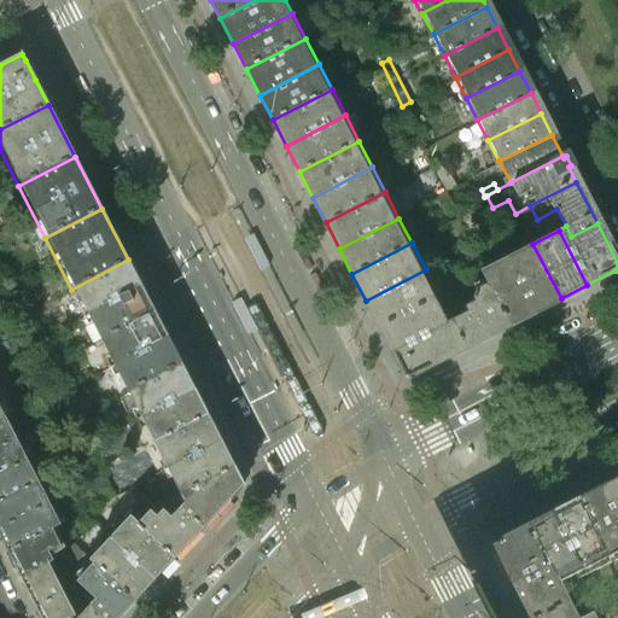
[(561,298),(532,244),(507,257),(535,312),(561,298)]
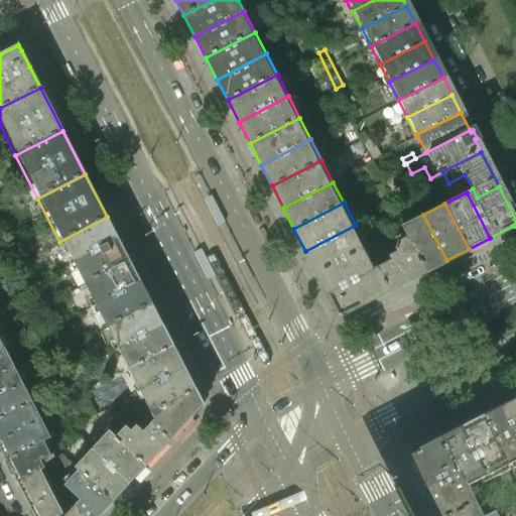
[(446,260),(423,215),(401,226),(403,231),(424,271),(446,260)]
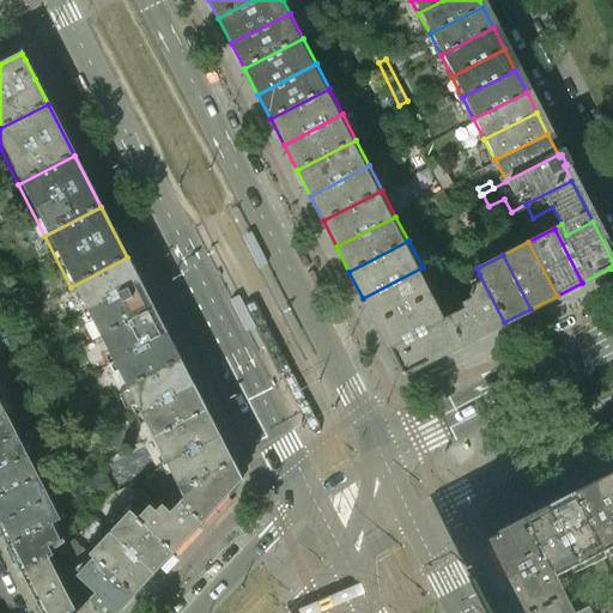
[(98,339),(153,310),(127,258),(71,287),(98,339)]
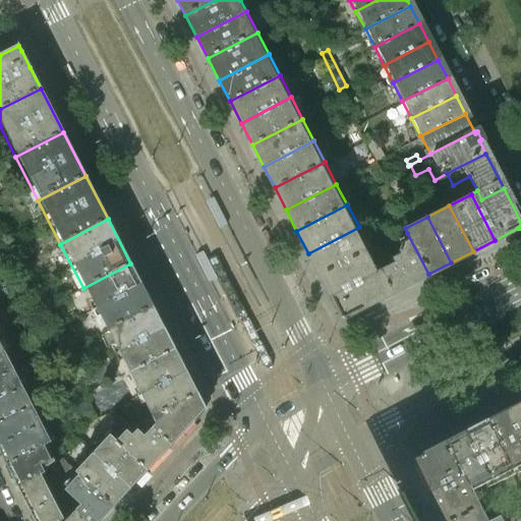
[(359,227),(308,253),(320,275),(365,251),(370,249),(359,227)]
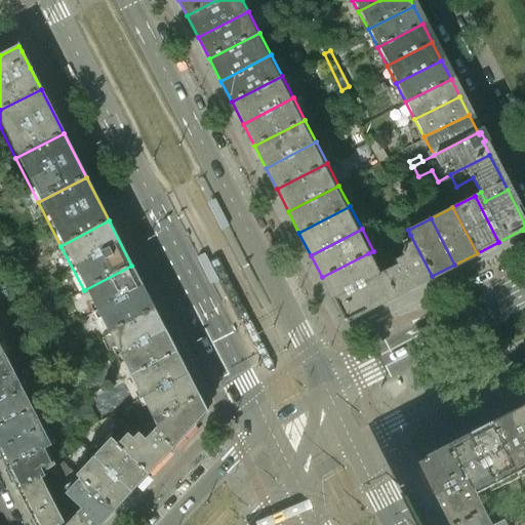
[(395,265),(385,270),(397,294),(432,276),(410,235),(404,239),(406,244),(402,247),(400,254),(401,256),(393,261),(395,265)]
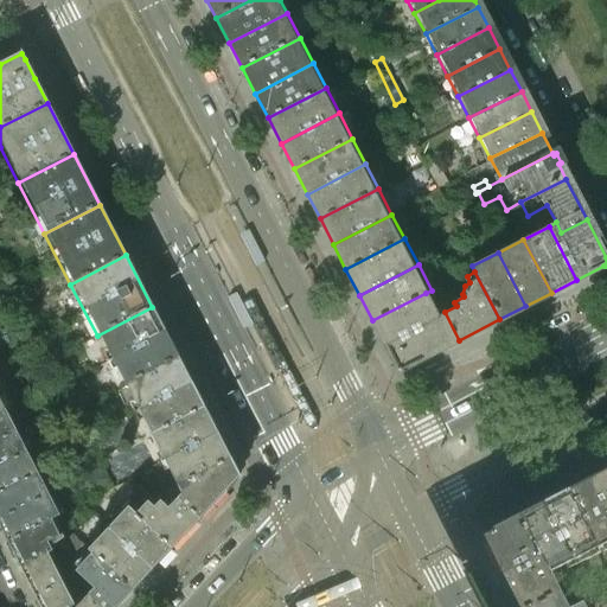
[(426,293),(372,320),(385,346),(439,318),(438,315),(426,293)]
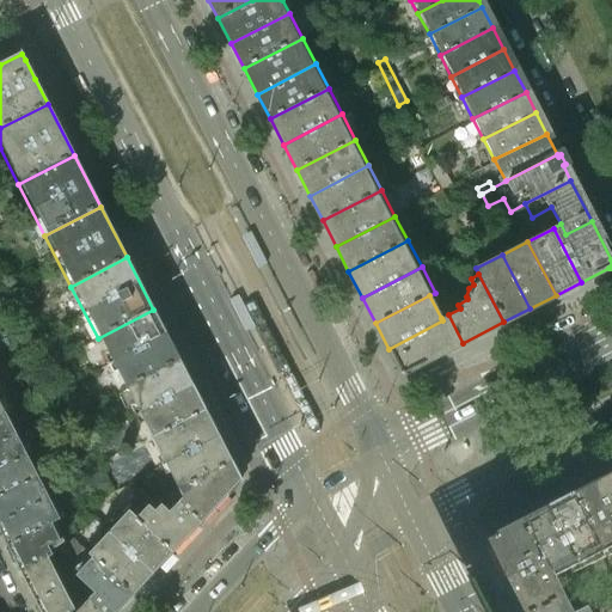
[(124,389),(179,360),(153,310),(98,338),(124,389)]
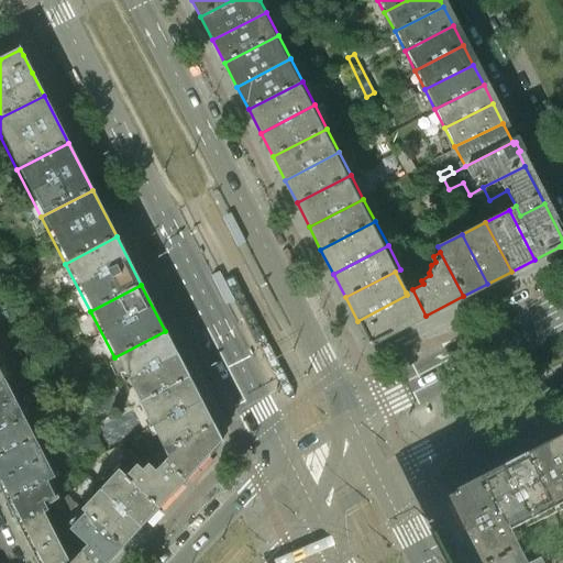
[(407,295),(357,321),(366,339),(367,341),(367,342),(367,343),(367,344),(372,345),(373,343),(374,342),(375,342),(426,316),(412,289),(406,293),(407,295)]
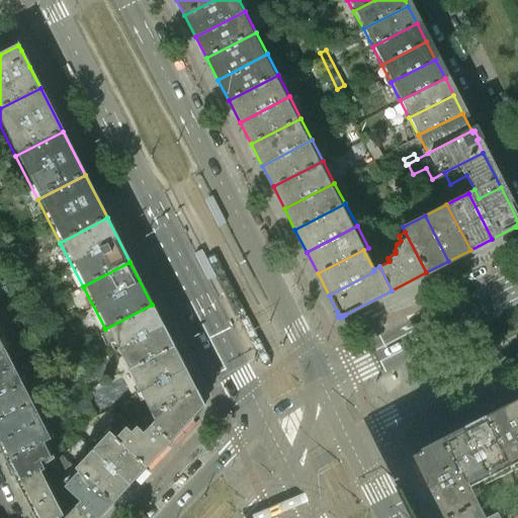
[(127,372),(174,348),(152,305),(105,329),(127,372)]
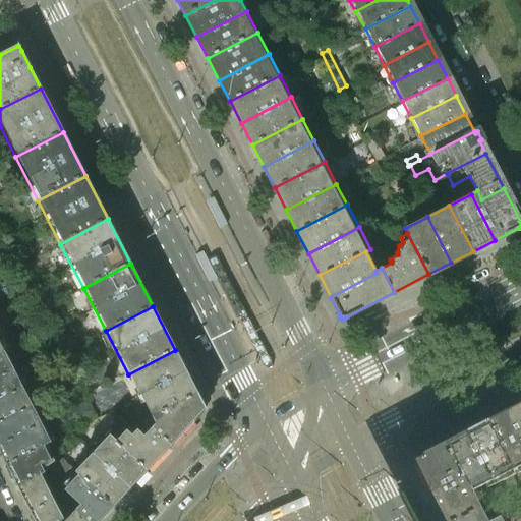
[(3,350),(0,351),(0,374),(12,368),(3,350)]
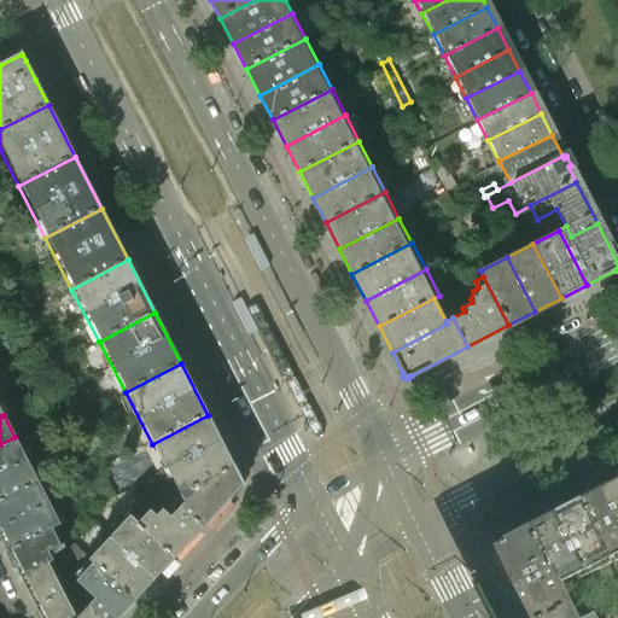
[(179,496),(235,468),(208,415),(152,444),(178,494),(179,496)]
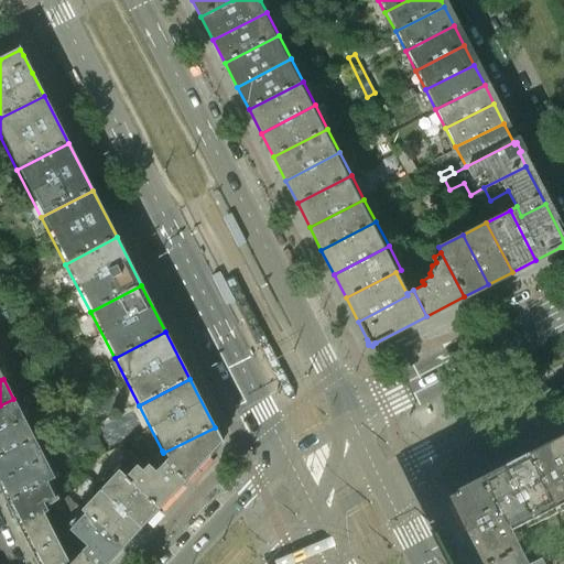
[(13,399),(0,405),(0,430),(23,418),(13,399)]
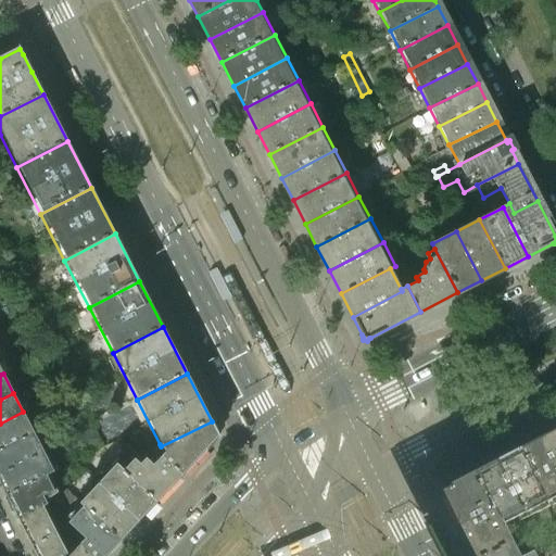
[(108,411),(99,394),(87,401),(96,417),(108,411)]
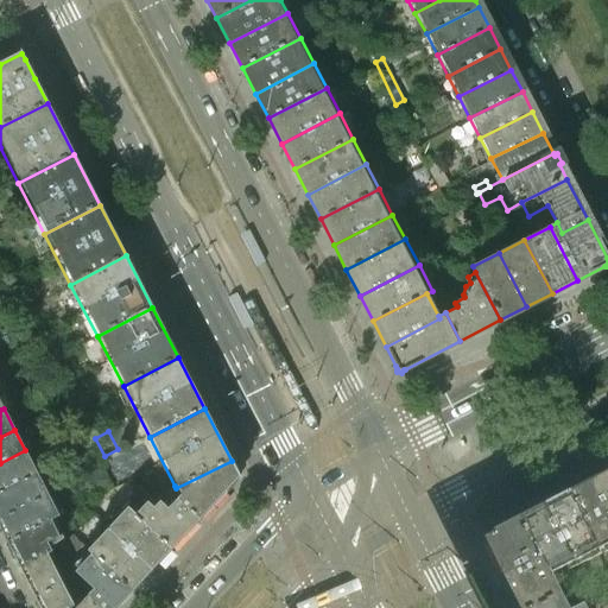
[(25,450),(0,463),(0,489),(37,472),(25,450)]
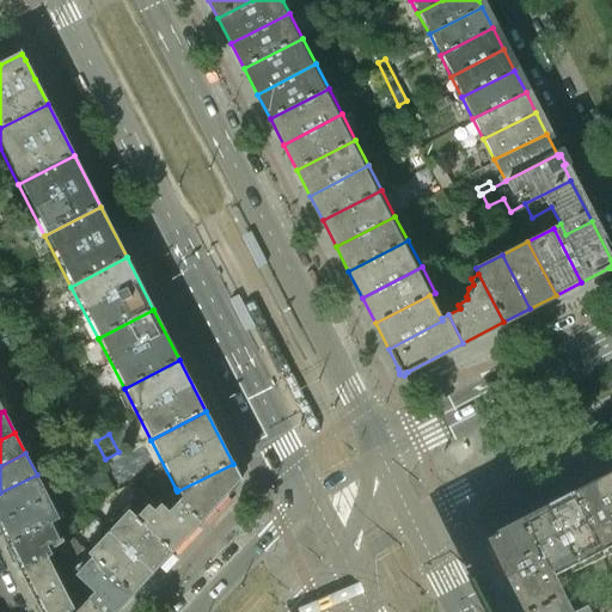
[(172,554),(240,479),(233,464),(177,491),(176,489),(154,500),(152,502),(144,495),(127,513),(172,554)]
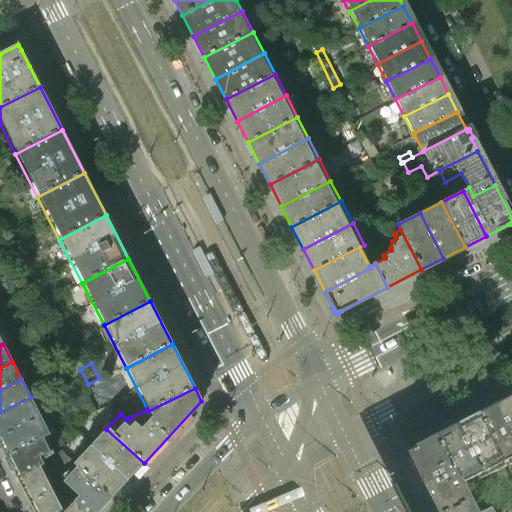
[(31,397),(0,412),(0,434),(40,414),(31,397)]
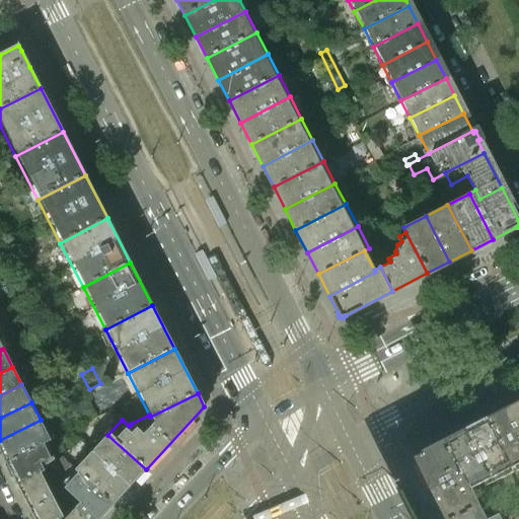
[(518,428),(511,412),(489,423),(515,474),(518,472),(518,428)]
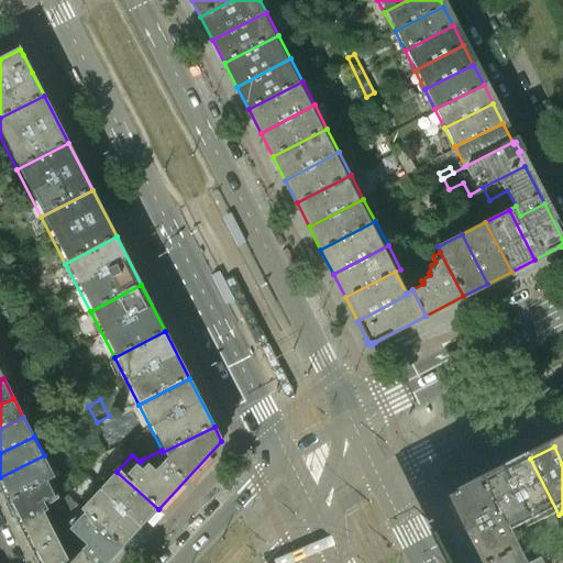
[(44,455),(0,477),(0,490),(6,501),(46,481),(54,476),(44,455)]
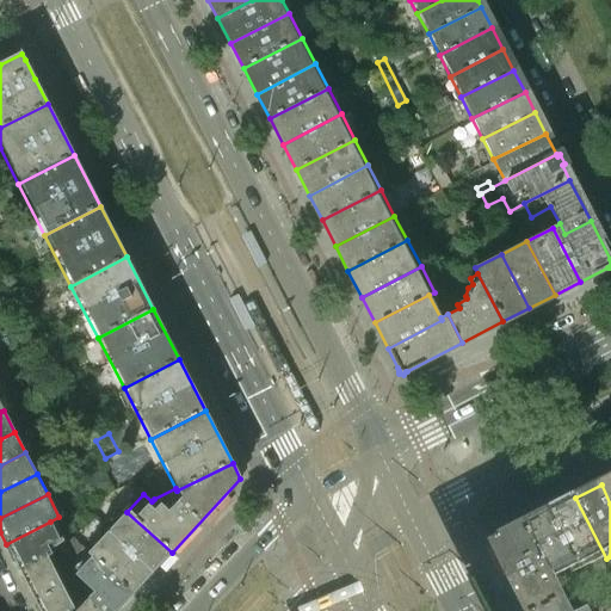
[(575,498),(549,512),(579,567),(581,573),(606,559),(575,498)]
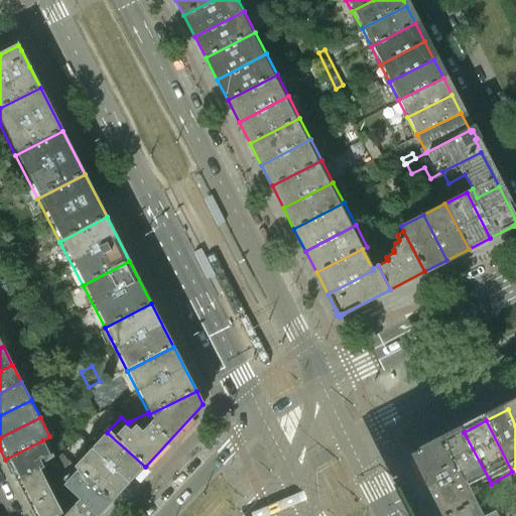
[(145,467),(107,432),(74,467),(78,471),(112,502),(145,467)]
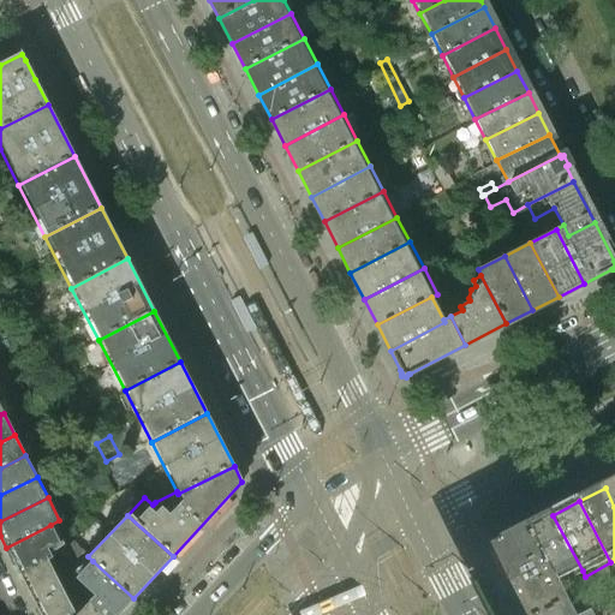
[(553,515),(527,529),(548,567),(556,585),(560,583),(583,571),(553,515)]
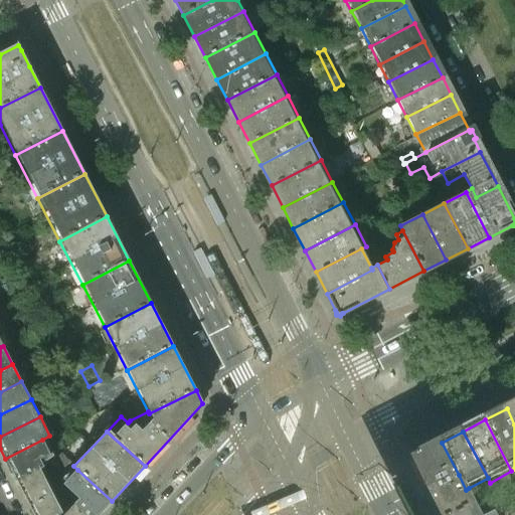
[(42,440),(5,459),(16,480),(40,468),(46,465),(42,458),(49,454),(42,440)]
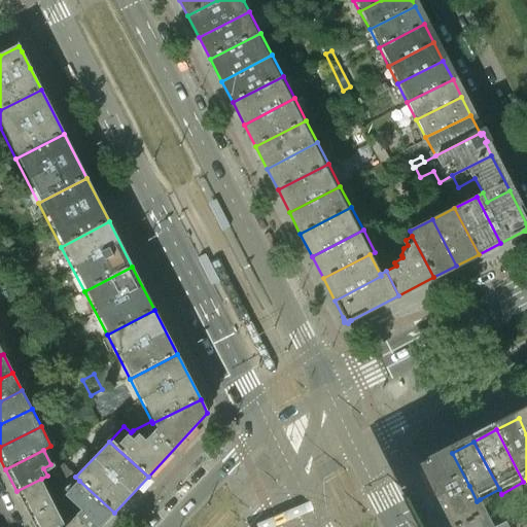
[(452,453),(427,465),(429,468),(427,472),(424,475),(438,501),(469,486),(452,453)]
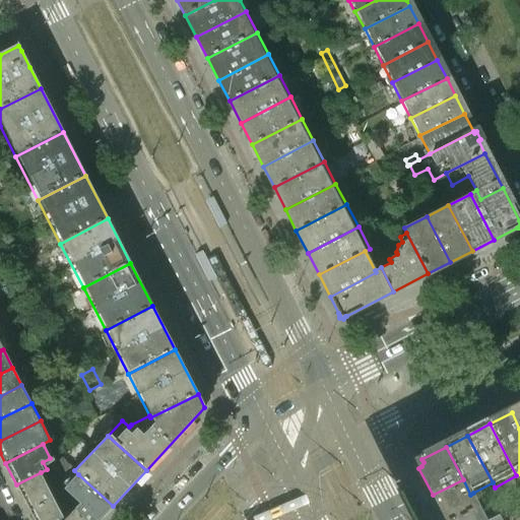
[(41,472),(16,484),(28,510),(53,498),(41,472)]
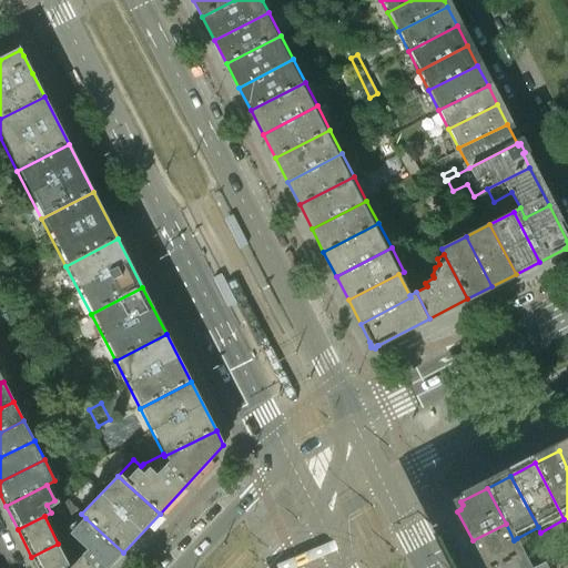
[(108,567),(123,553),(85,518),(71,534),(73,536),(88,549),(83,555),(81,557),(93,567),(108,567)]
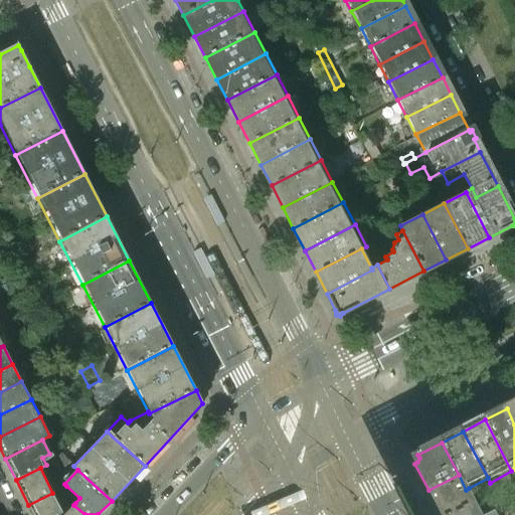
[(459,475),(428,490),(441,514),(458,514),(477,505),(469,488),(466,490),(459,475)]
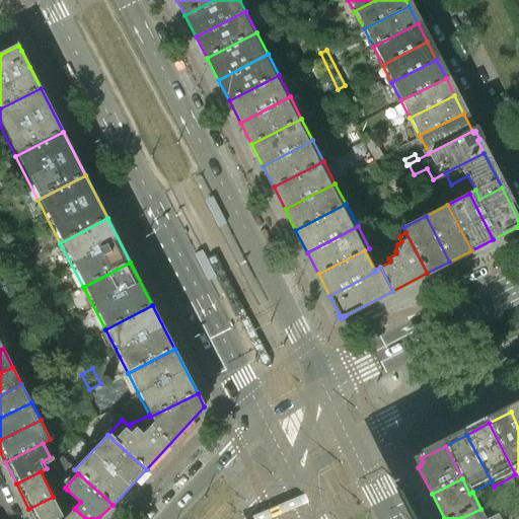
[(80,502),(67,490),(60,493),(76,507),(80,502)]
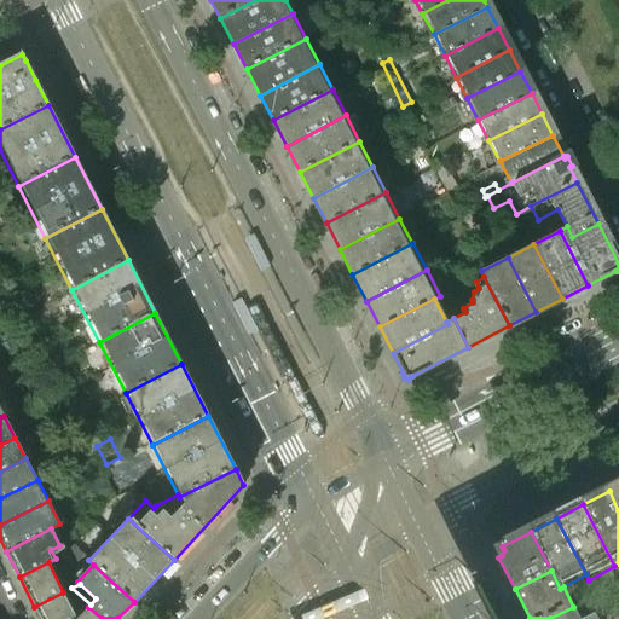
[(63,593),(34,607),(40,618),(77,618),(63,593)]
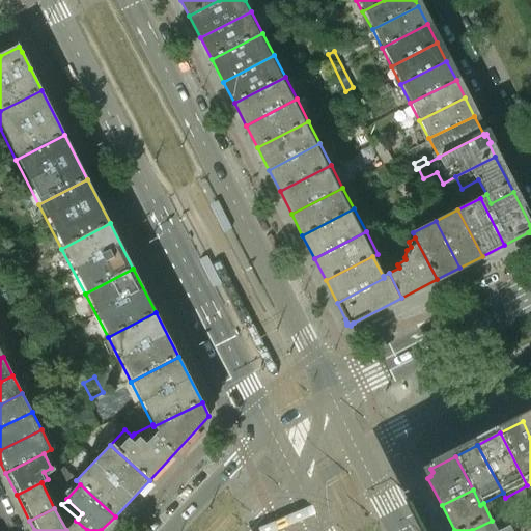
[(87,530),(76,521),(66,530),(87,530)]
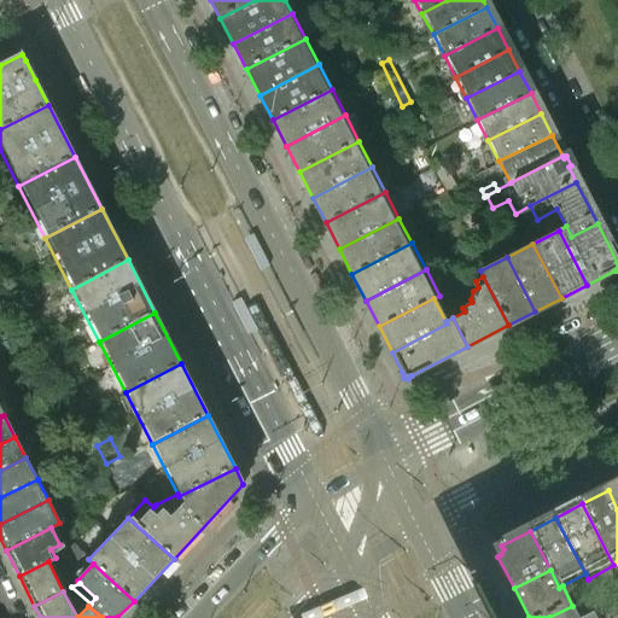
[(572,606),(549,617),(594,617),(584,617),(583,616),(578,617),(572,606)]
